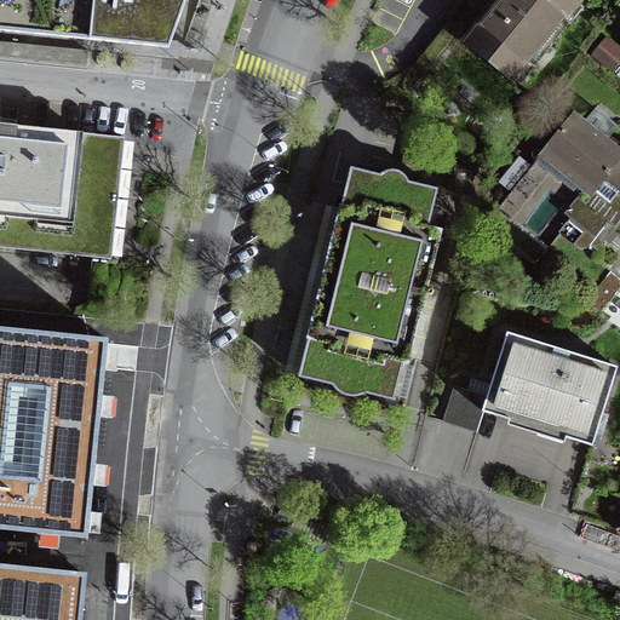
[(0,0),(0,30),(168,49),(185,0),(0,0)]
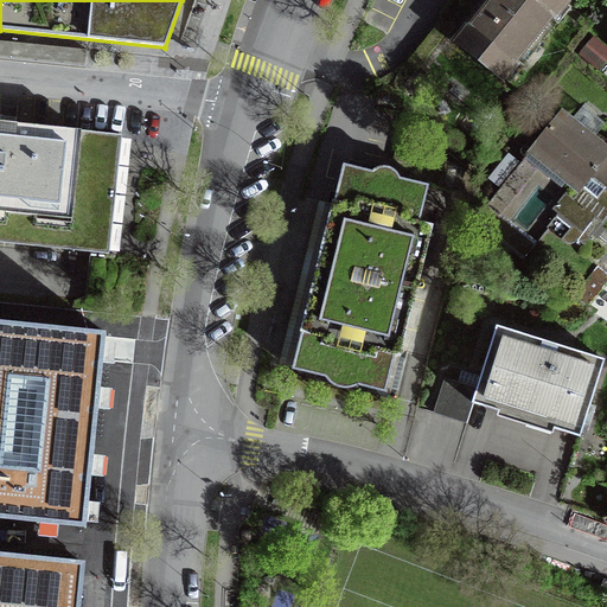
[(566,1),(564,0),(490,0),(455,42),(502,80),(566,1)]
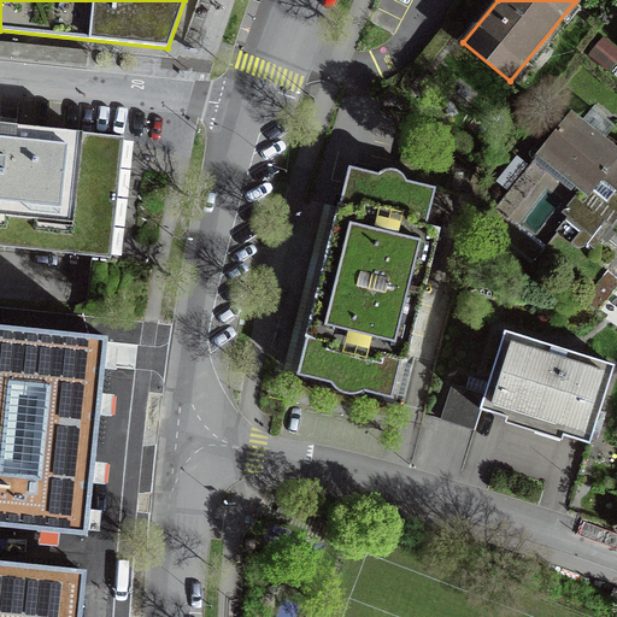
[(603,39),(589,53),(604,65),(616,50),(603,39)]
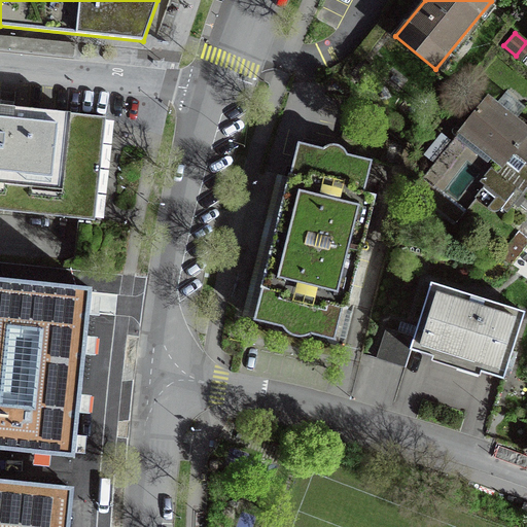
[(526,42),(516,56),(521,60),(526,51),(526,42)]
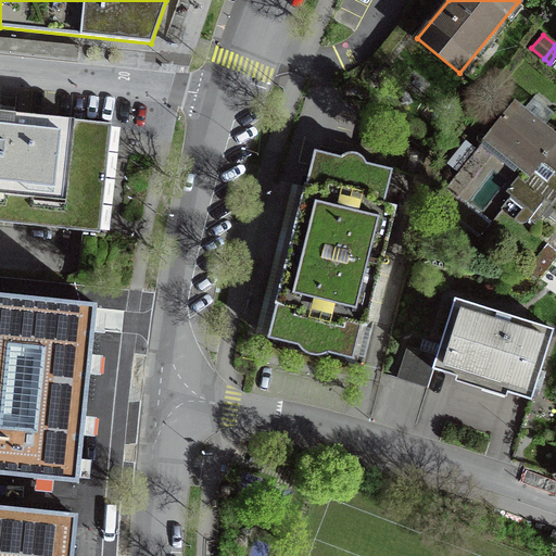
[(555,141),(555,129),(548,124),(536,123),(514,104),(487,137),(530,173),(555,141)]
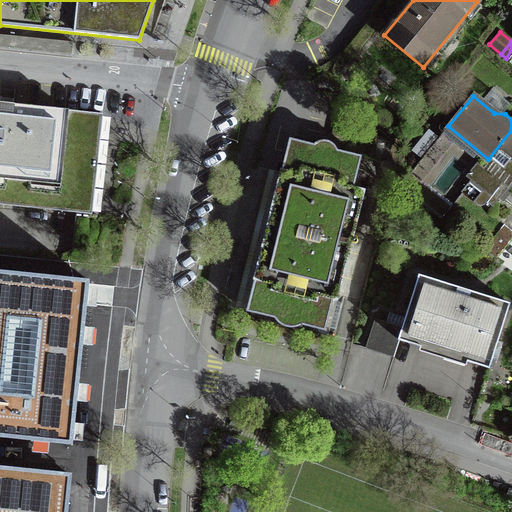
[(0,204),(92,214),(102,114),(0,103),(0,204)]
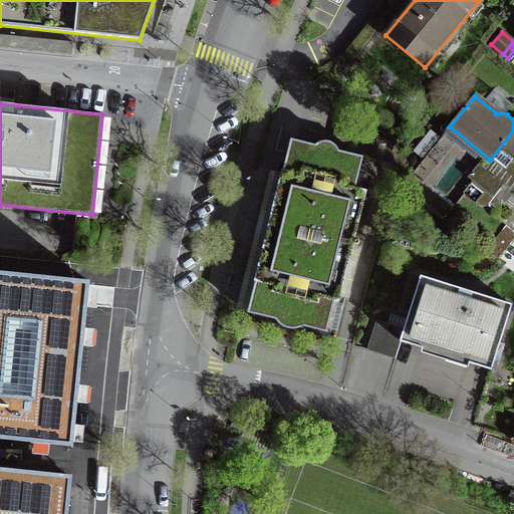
[(441,139),(431,131),(415,151),(424,159),(441,139)]
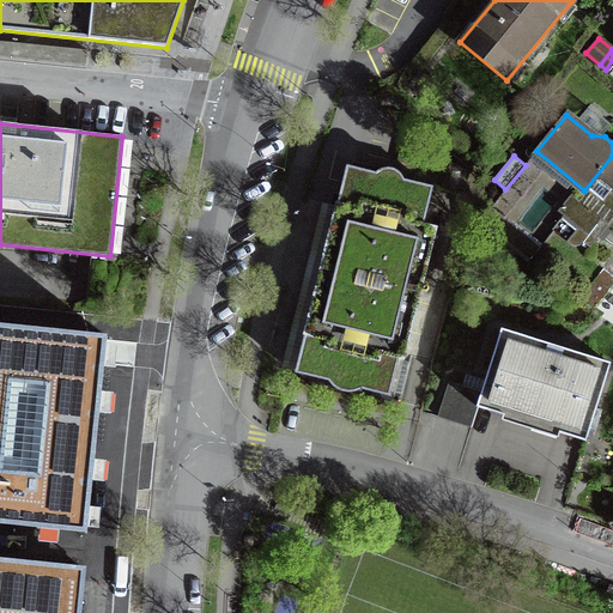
[(612,156),(584,190),(578,200),(571,194),(558,211),(578,228),(566,241),(576,246),(583,242),(589,248),(612,218),(612,156)]
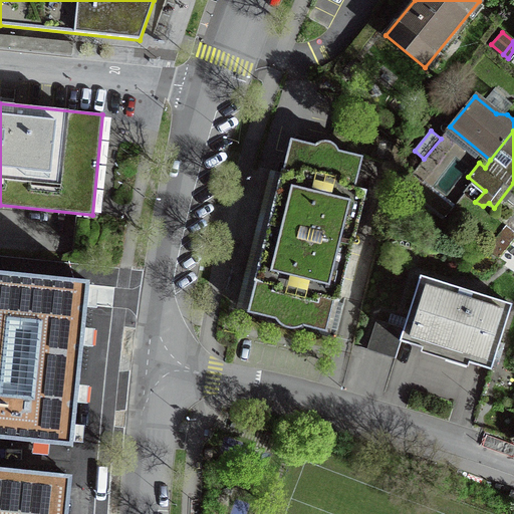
[(364,192),(353,189),(360,159),(338,153),(334,147),(329,143),(322,143),(314,147),(292,142),(284,173),(284,174),(270,224),(250,310),(250,311),(277,317),(281,322),(288,326),(297,326),(302,323),(329,331),(364,192)]
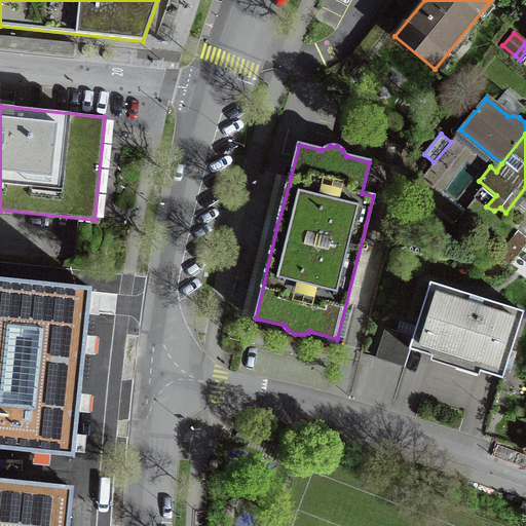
[(241,313),(256,317),(276,229),(291,178),(276,174),(241,313)]
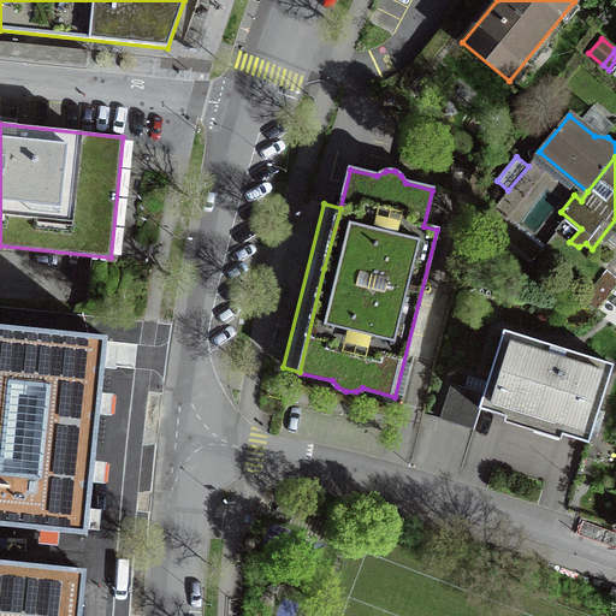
[(484,221),(532,261),(543,248),(495,208),(484,221)]
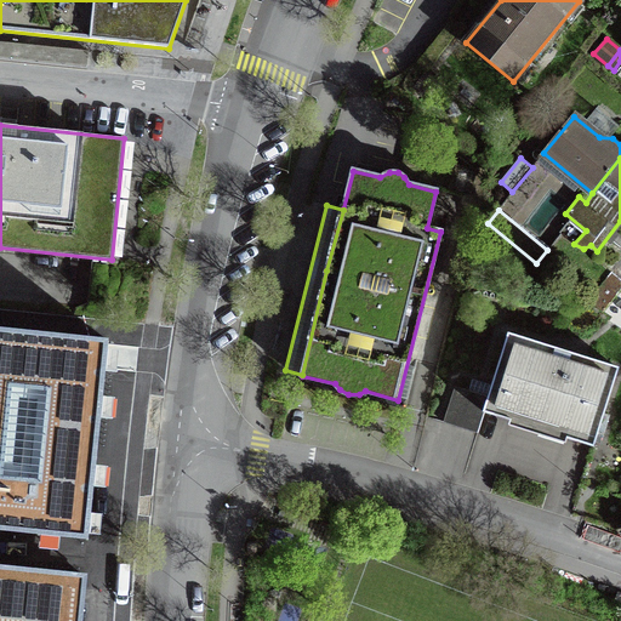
[(603,311),(620,288),(620,279),(611,272),(588,300),(603,311)]
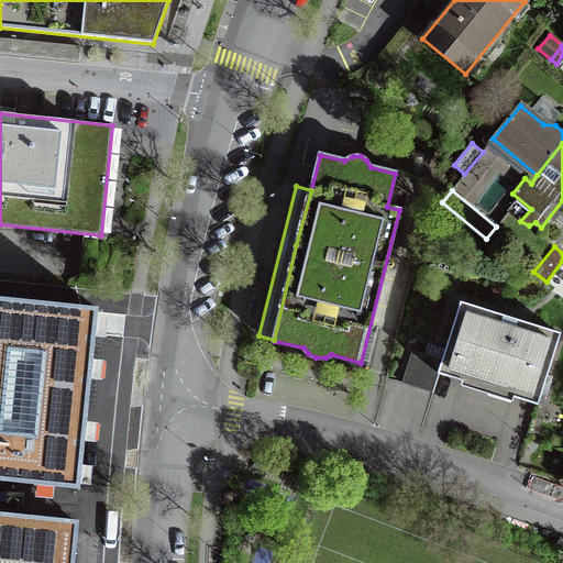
[(99,306),(0,295),(0,479),(80,488),(81,477),(99,306)]
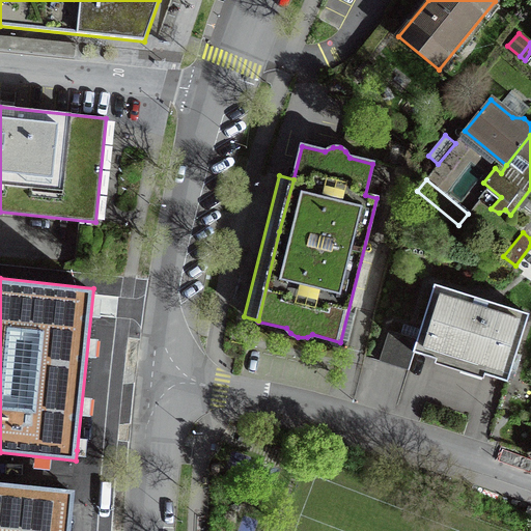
[(435,285),(417,339),(413,352),(507,382),(528,314),(490,302),(435,285)]
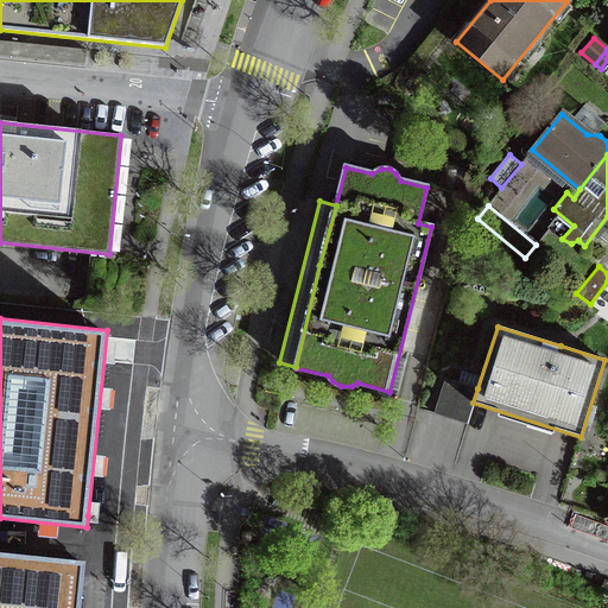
[(467,423),(473,403),(477,388),(445,379),(435,412),(467,423)]
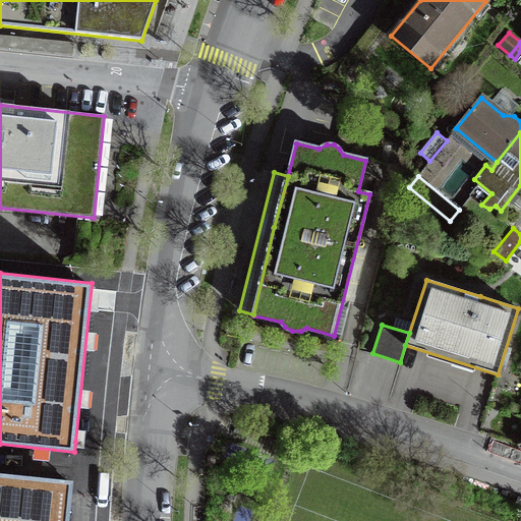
[(0,520),(69,520),(72,495),(73,480),(12,475),(0,473),(0,520)]
